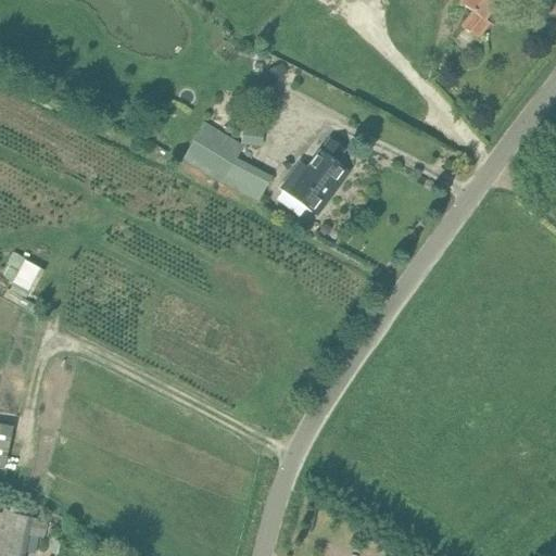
[(489,23),(484,20),(500,0),(460,0),(459,2),(472,12),(462,27),(477,39),(489,23)]
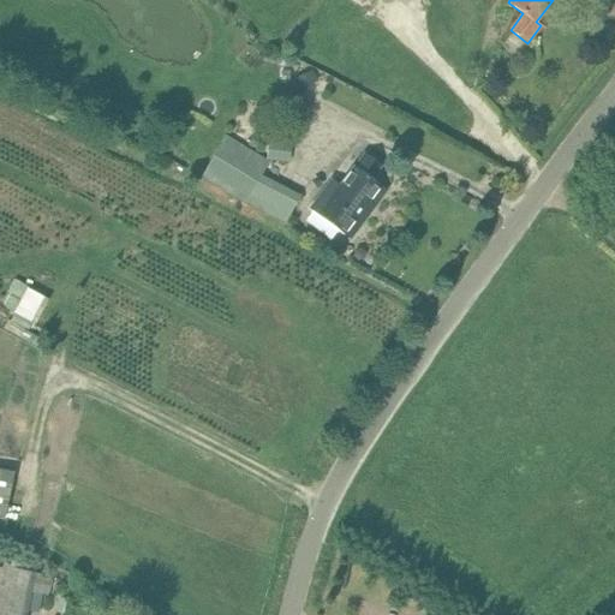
[(227,136),(202,175),(245,202),(248,203),(285,222),(299,196),(260,174),(267,160),(227,136)]
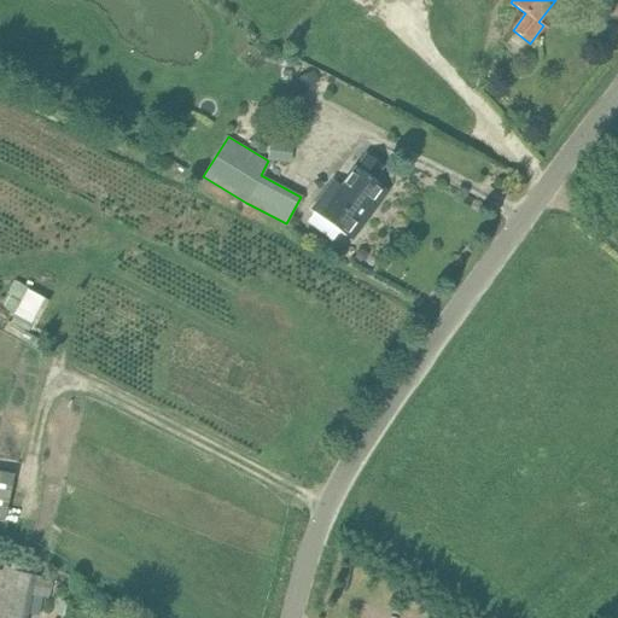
[(333,180),(310,210),(345,237),(365,210),(371,214),(388,191),(373,180),(383,167),(365,152),(340,186),(333,180)]
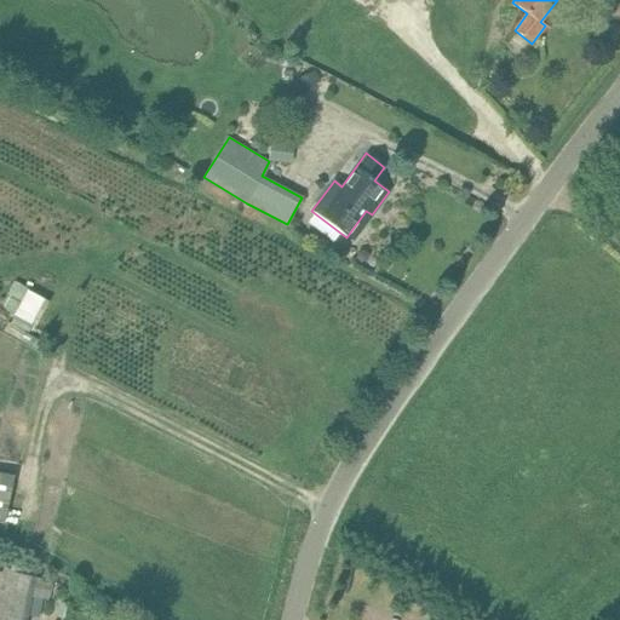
[(33,326),(47,298),(30,290),(16,316),(33,326)]
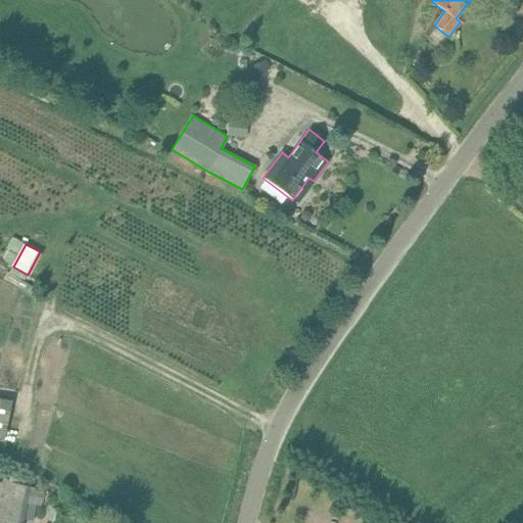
[(12,401),(0,398),(0,439),(4,441),(12,401)]
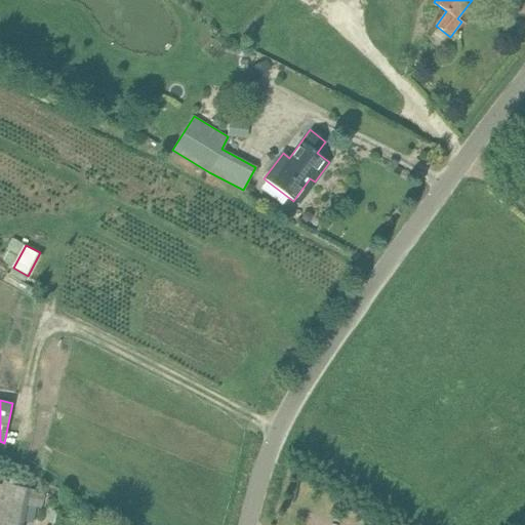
[(0,524),(23,524),(25,521),(28,506),(40,509),(44,491),(7,484),(2,483),(0,490),(0,524)]
